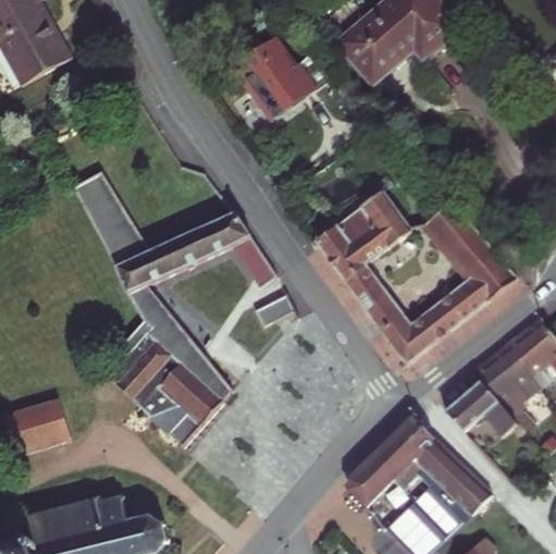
[(23,0),(20,2),(19,0),(0,0),(0,31),(31,83),(76,56),(56,19),(46,0),(23,0)]
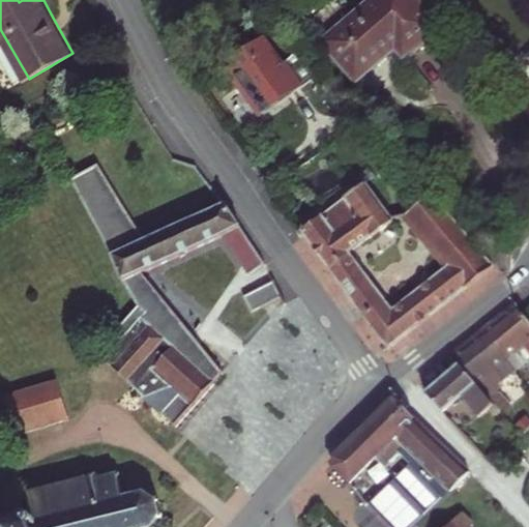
[(397,52),(431,22),(412,0),(361,0),(318,36),(349,72),(374,53),(388,41),(397,52)]
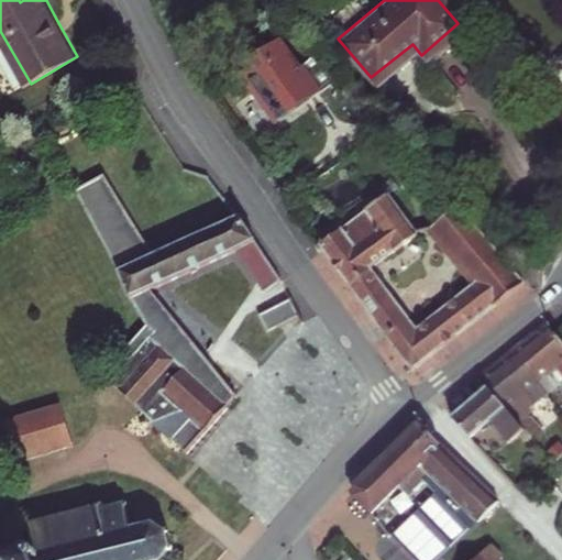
[(311,79),(268,28),(227,59),(262,106),(278,92),(284,100),(311,79)]
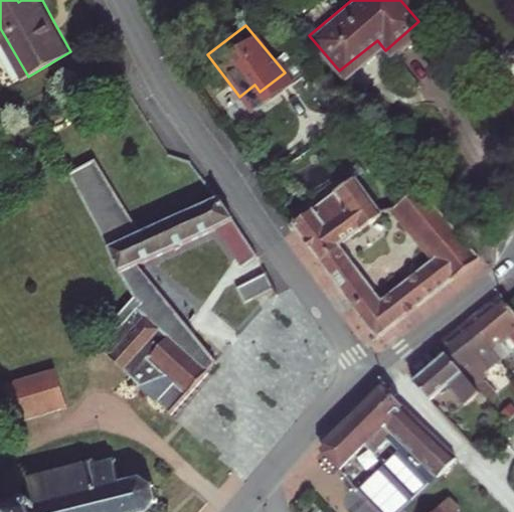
[(254,84),(239,97),(244,103),(260,92),(254,84)]
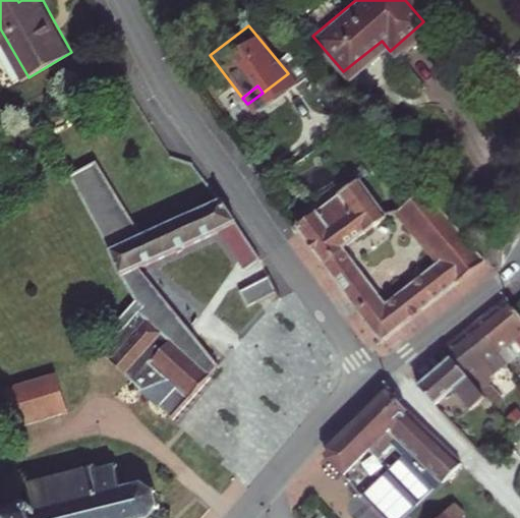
[(339,288),(360,271),(339,242),(389,203),(430,254),(381,297),(370,284),(349,301),(374,338),(438,285),(476,253),(465,240),(388,149),(291,220),(301,235),(339,288)]
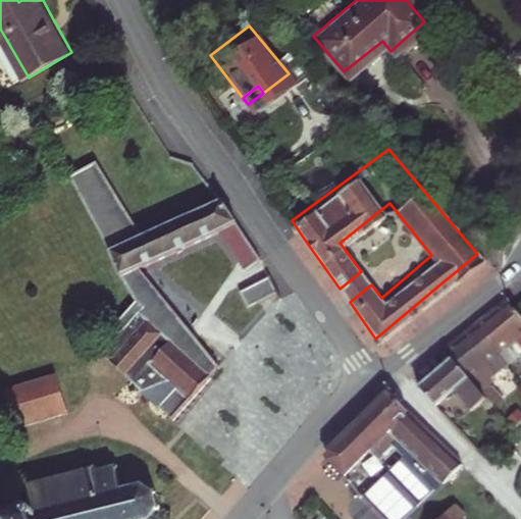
[(135,390),(142,386),(162,412),(171,418),(216,365),(201,346),(136,263),(216,227),(245,267),(261,258),(219,197),(139,232),(95,160),(67,174),(133,299),(113,320),(119,327),(94,354),(135,390)]
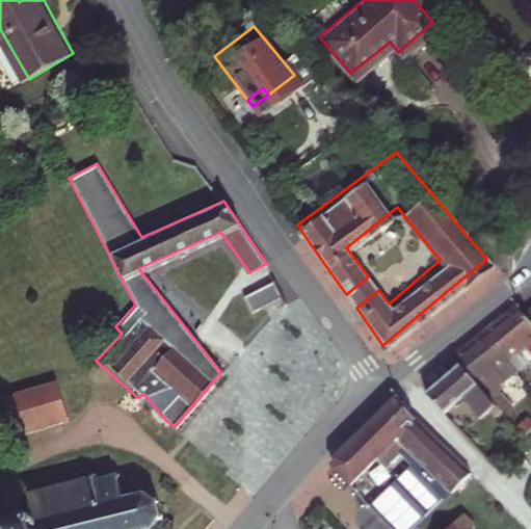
[(356,308),(378,290),(368,276),(346,294),(356,308)]
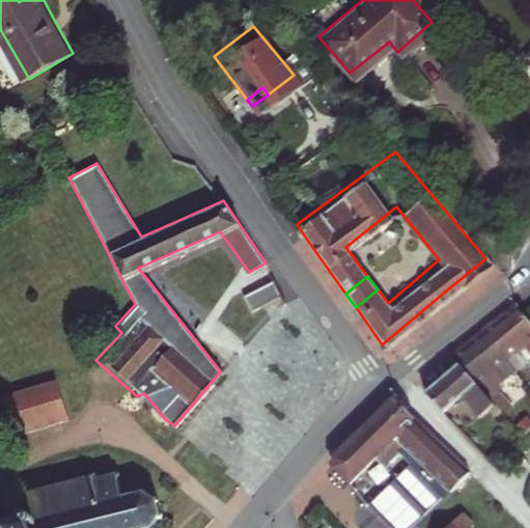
[(282,297),(275,279),(242,294),(251,310),(282,297)]
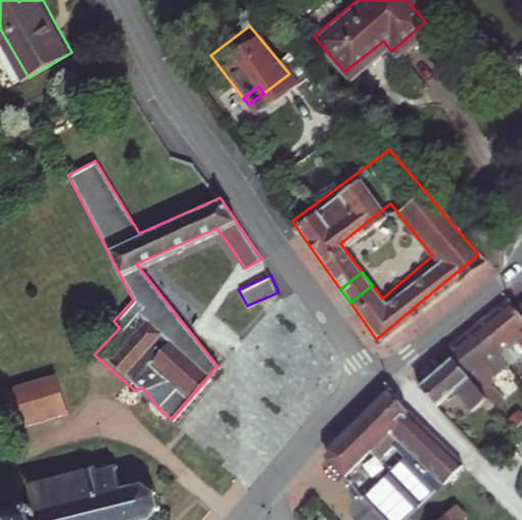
[(521,316),(514,308),(506,299),(488,316),(476,326),(500,355),(521,337),(521,316)]
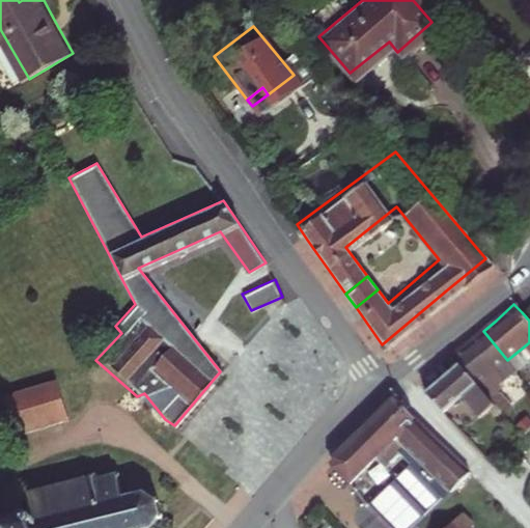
[(507,360),(483,331),(468,343),(451,358),(458,365),(475,384),(507,360)]
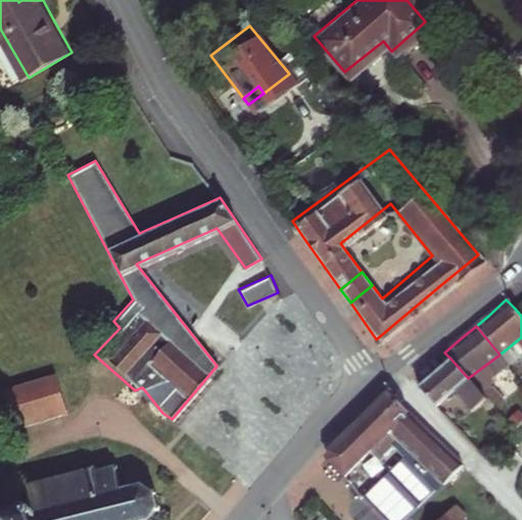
[(468,378),(452,360),(434,376),(422,387),(438,408),(456,393),(483,423),(497,411),(490,403),(468,378)]
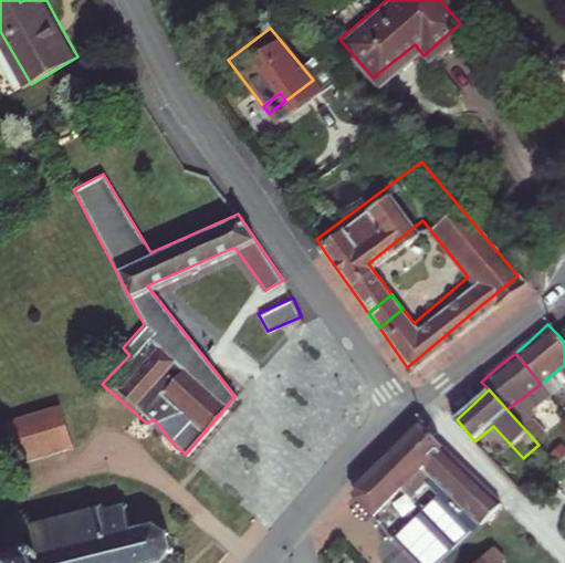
[(3,418),(16,461),(69,446),(56,404),(3,418)]
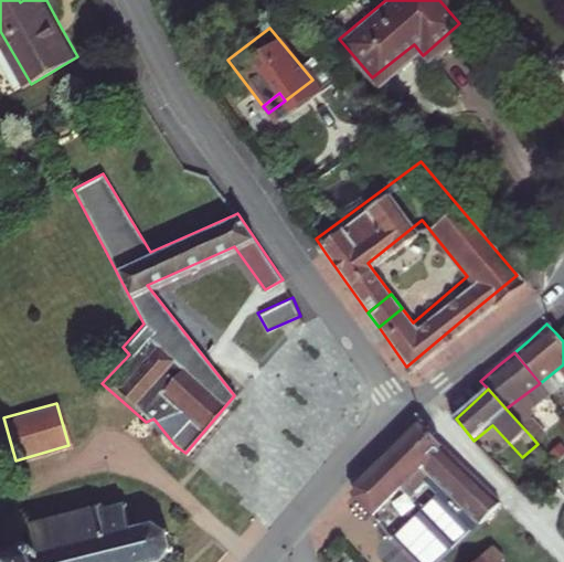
[(383,463),(350,495),(372,517),(401,489),(410,499),(433,477),(480,526),(502,506),(423,425),(411,435),(383,463)]
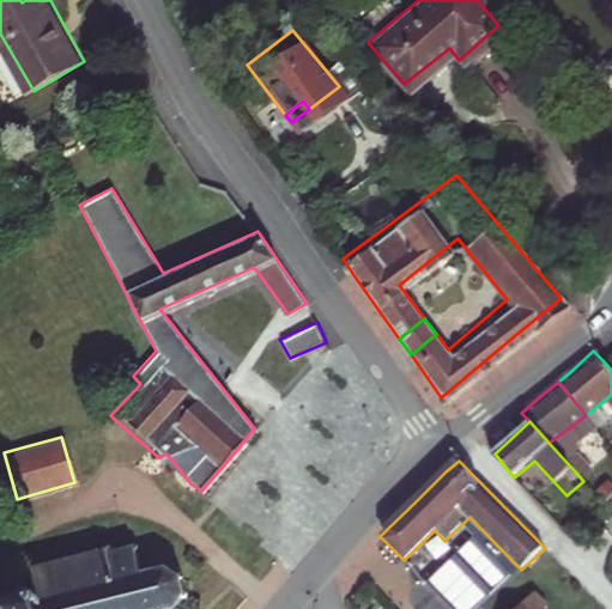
[(448,608),(480,608),(513,578),(472,536),(424,584),(448,608)]
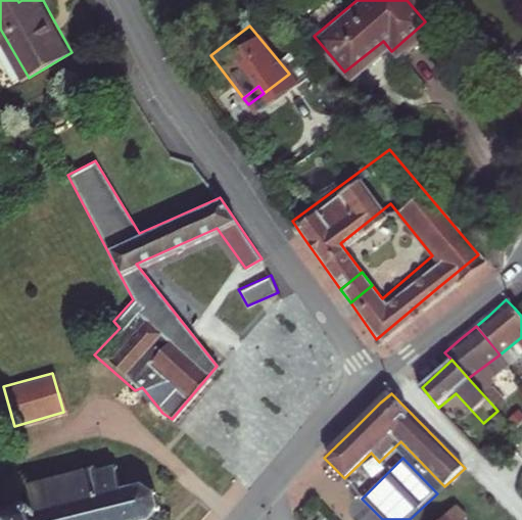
[(90,466),(60,474),(59,469),(53,471),(54,475),(22,483),(18,481),(15,485),(21,490),(26,506),(20,507),(20,510),(0,515),(0,519),(149,519),(151,519),(148,516),(154,510),(157,511),(158,508),(156,507),(153,494),(155,492),(154,488),(149,489),(140,485),(141,480),(135,479),(134,485),(121,488),(114,466),(117,462),(112,460),(111,464),(95,467),(94,463),(89,464),(90,466)]
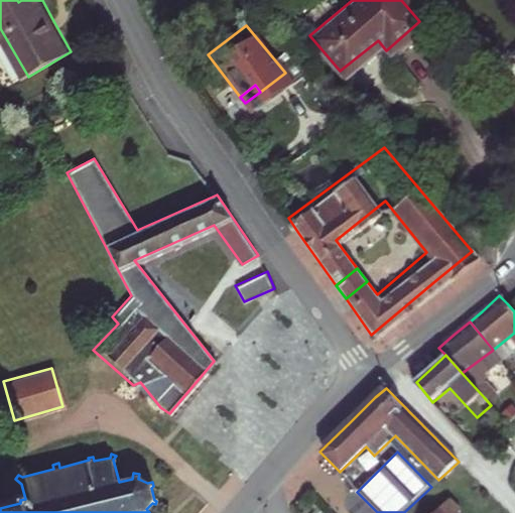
[(461,512),(462,512),(451,501),(437,512),(461,512)]
